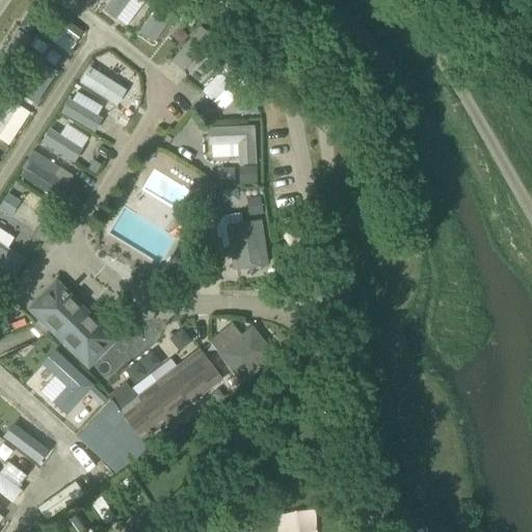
[(108,0),(102,9),(116,20),(131,0),(108,0)]
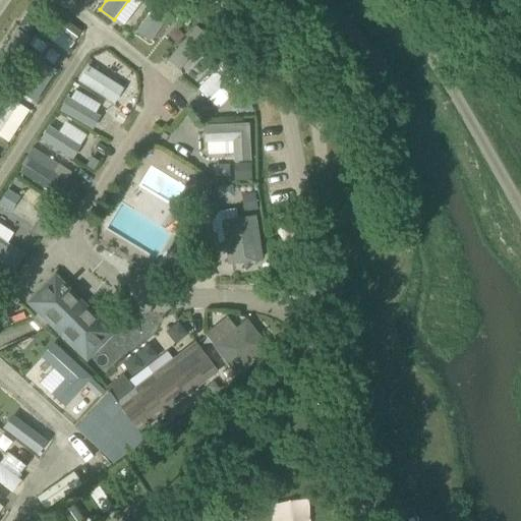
[(136,32),(152,41),(170,12),(155,2),(136,32)]
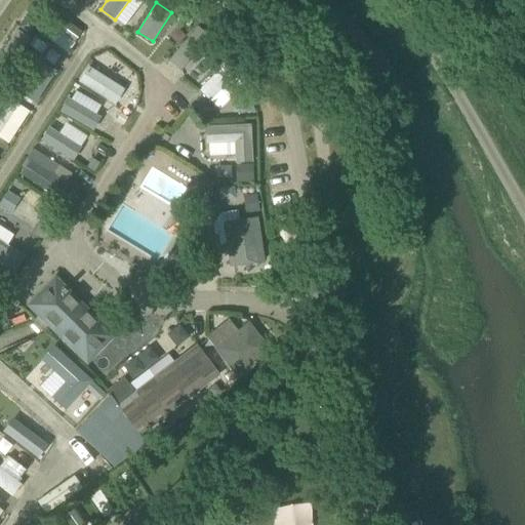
[(190,11),(182,21),(190,27),(198,17),(190,11)]
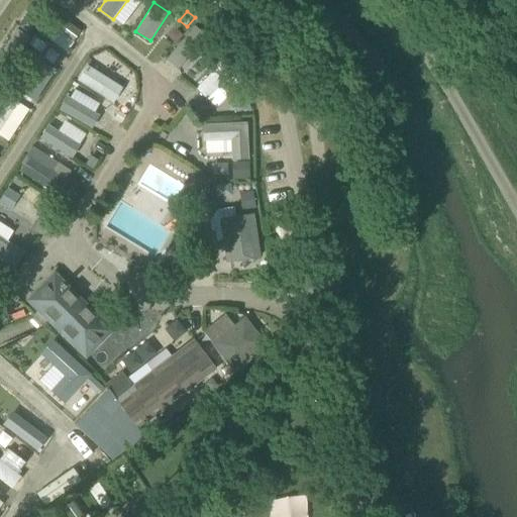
[(60,16),(46,33),(68,50),(81,32),(60,16)]
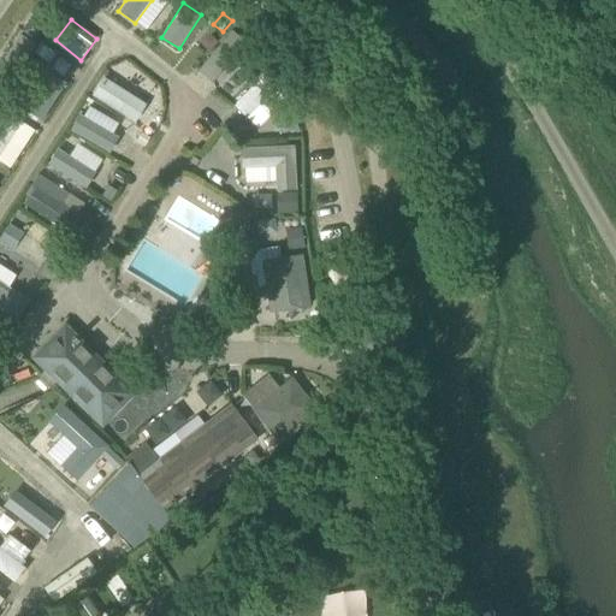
[(217,83),(248,41),(230,28),(200,70),(217,83)]
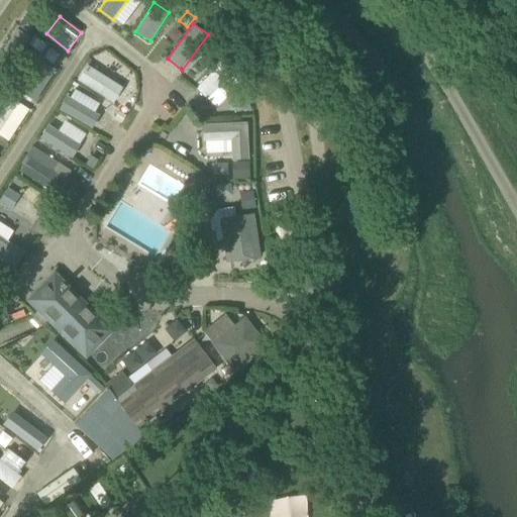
[(108,52),(92,72),(118,92),(134,71),(108,52)]
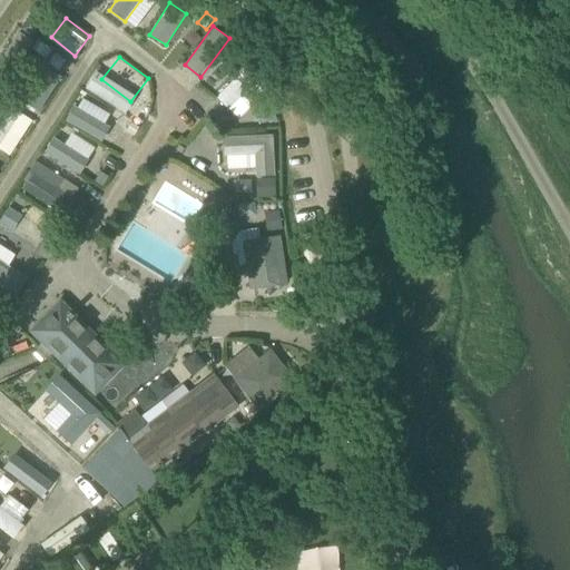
[(38,109),(65,75),(47,60),(20,95),(38,109)]
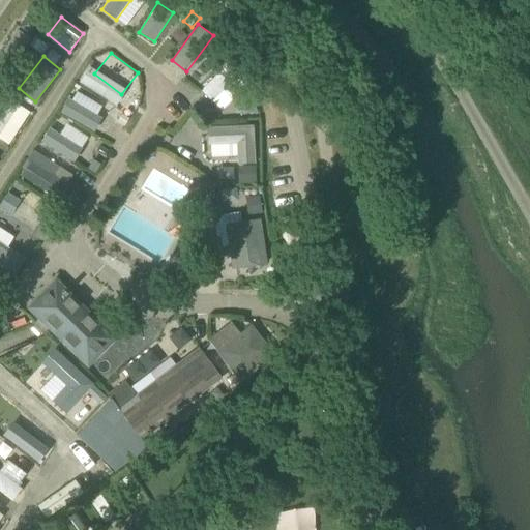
[(68,97),(60,112),(96,131),(104,117),(68,97)]
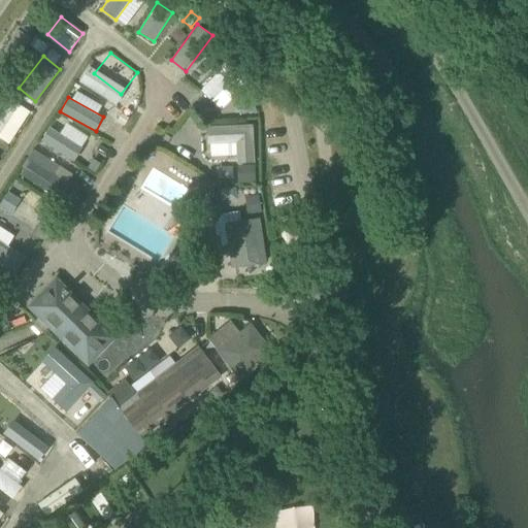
[(0,138),(8,144),(30,111),(9,98),(0,111),(0,138)]
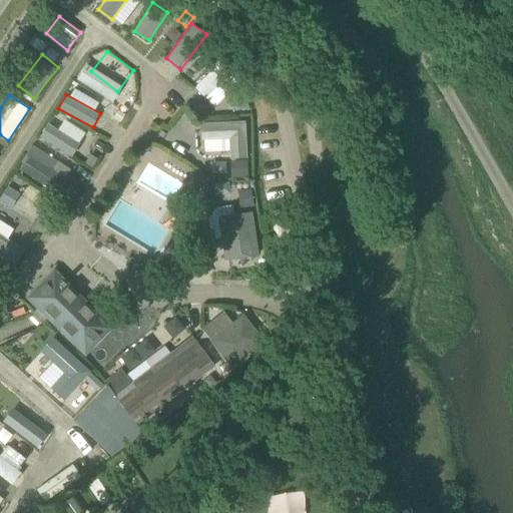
[(64,119),(59,128),(48,122),(39,137),(73,155),(86,131),(64,119)]
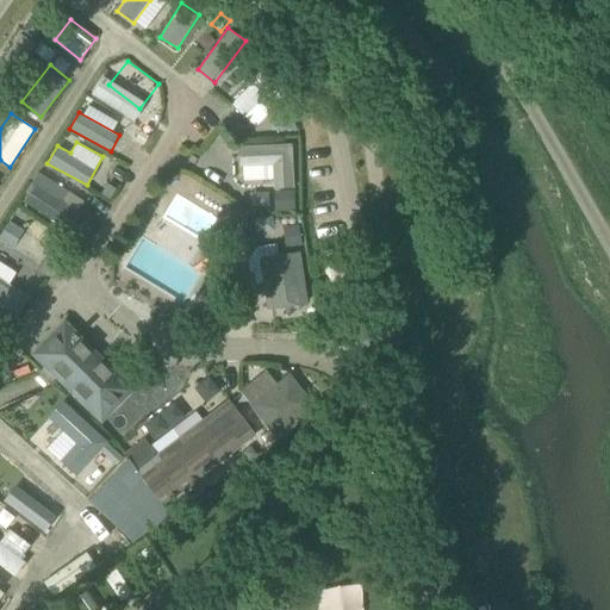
[(292,143),(238,145),(238,166),(272,165),(273,188),(293,188),(292,143)]
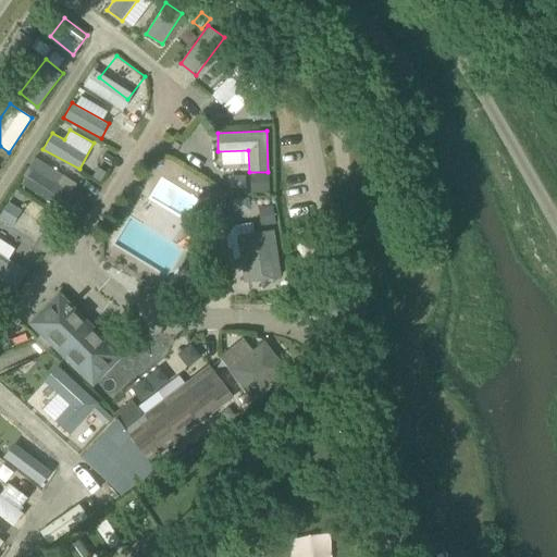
[(35,159),(20,183),(49,201),(64,177),(35,159)]
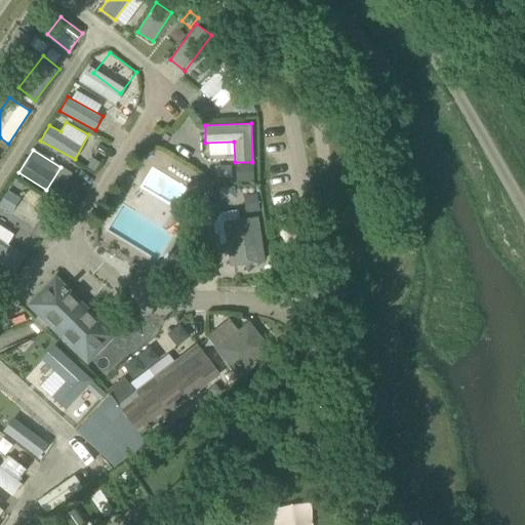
[(0,205),(12,212),(21,196),(7,188),(0,200),(0,205)]
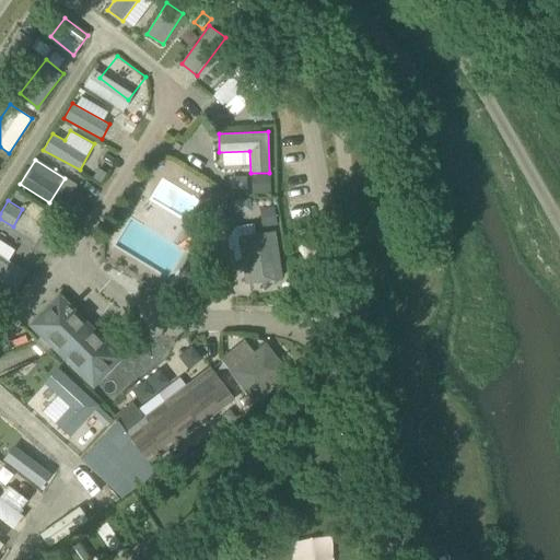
[(238,235),(241,247),(246,284),(282,279),(275,230),(255,233),(238,235)]
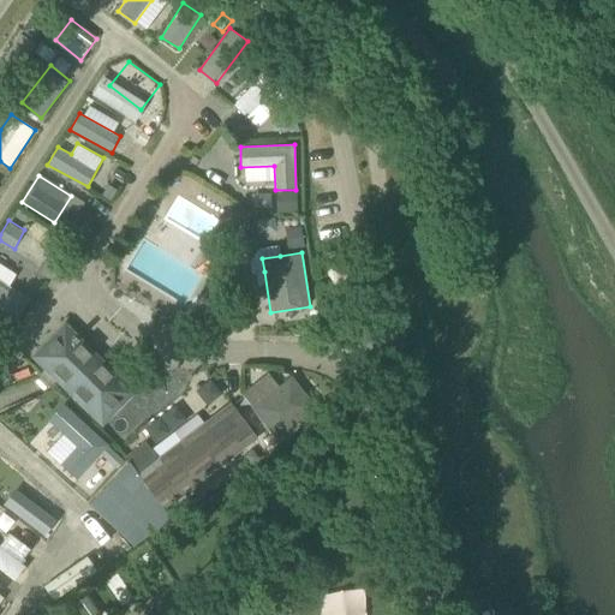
[(0,262),(0,280),(9,286),(17,274),(0,262)]
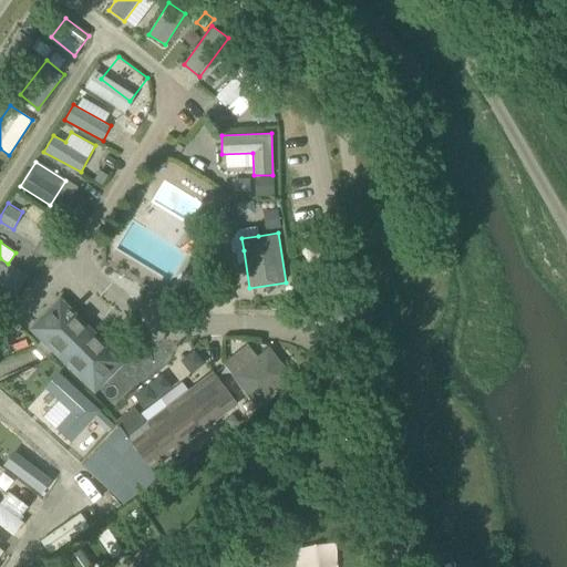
[(0,282),(14,291),(24,276),(0,259),(0,282)]
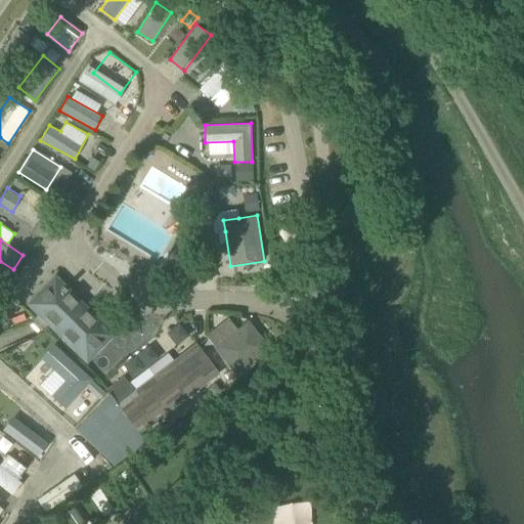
[(63,288),(55,280),(31,305),(85,358),(108,335),(83,310),(84,309),(66,291),(67,291),(63,288)]
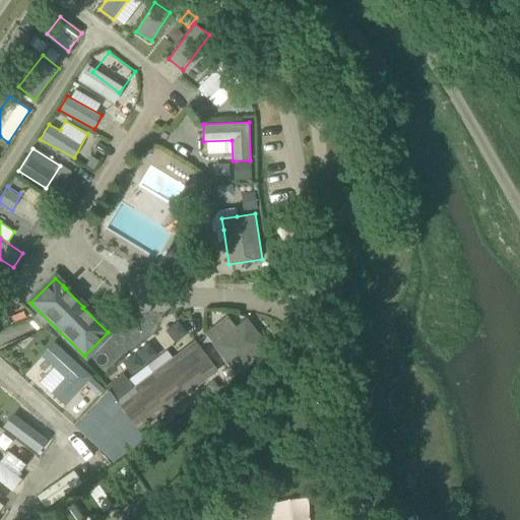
[(230,331),(215,341),(212,344),(234,371),(268,343),(247,317),(230,331)]
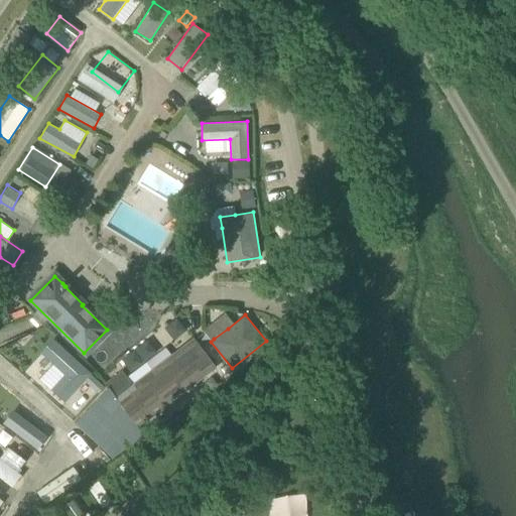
[(135,425),(155,410),(197,378),(213,365),(196,343),(192,338),(132,384),(115,398),(135,425)]
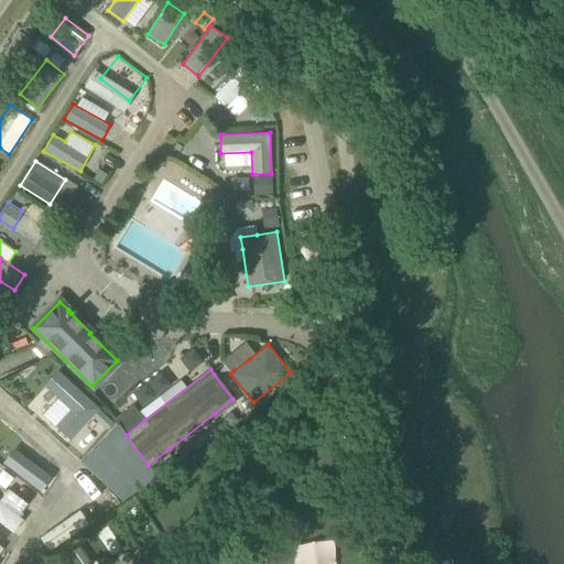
[(237,401),(223,412),(231,423),(246,411),(237,401)]
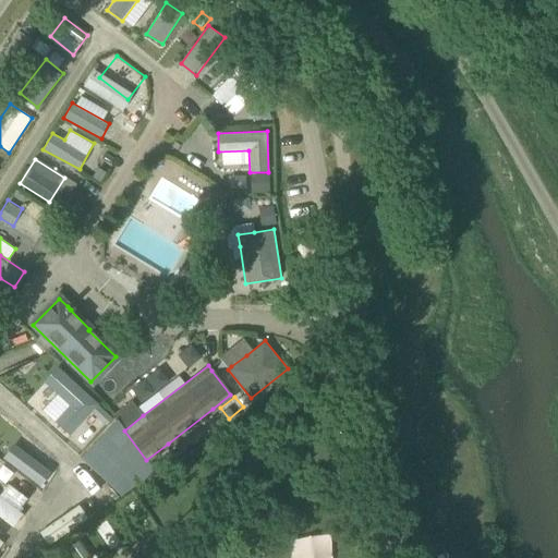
[(45,486),(56,473),(20,440),(8,453),(45,486)]
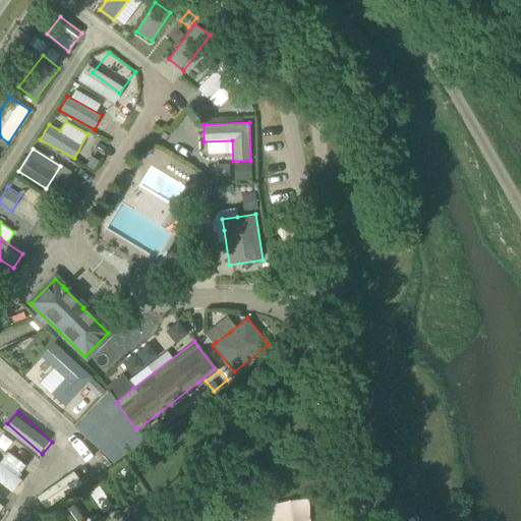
[(0,460),(0,480),(10,489),(29,467),(9,451),(0,460)]
